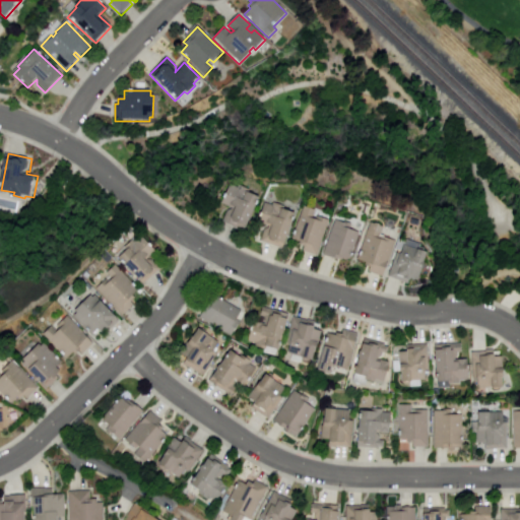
[(242,184),(250,188),(248,191),(261,196),(247,230),(224,220),(229,211),(231,212),(234,206),(223,202),(224,200),(225,198),(228,193),(229,191),(232,184),(240,188),(242,184)]
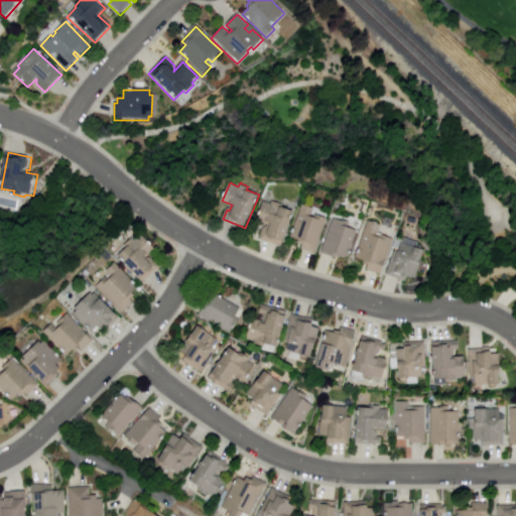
[(273,203),(273,201),(295,209),(285,237),(288,238),(284,247),(258,238),(263,225),(267,227),(268,224),(256,220),(263,200),(273,203)]
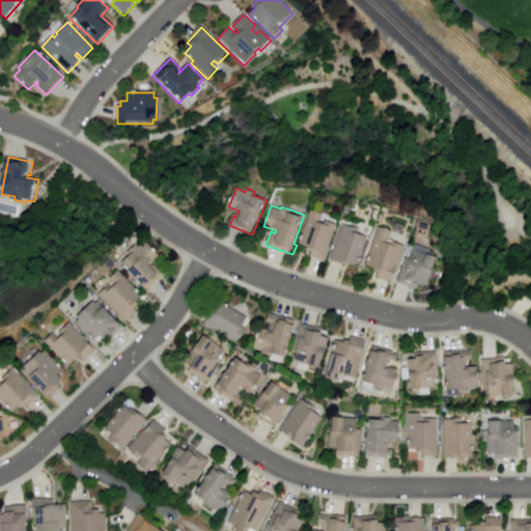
[(313,211),(325,214),(322,221),(329,224),(330,221),(339,224),(326,262),(307,255),(309,250),(301,247),(313,211)]
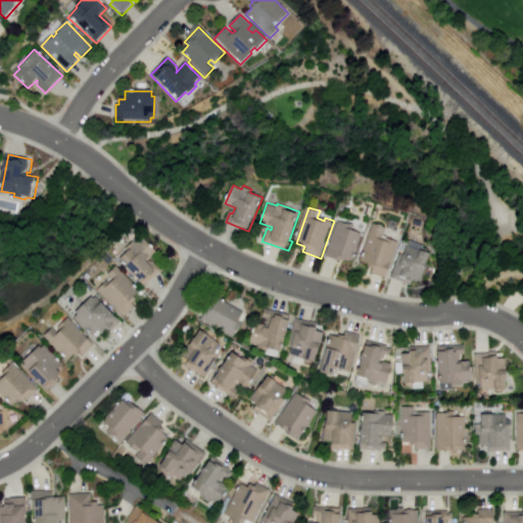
[(357,226),(354,231),(363,234),(352,266),(326,257),(338,220),(357,226)]
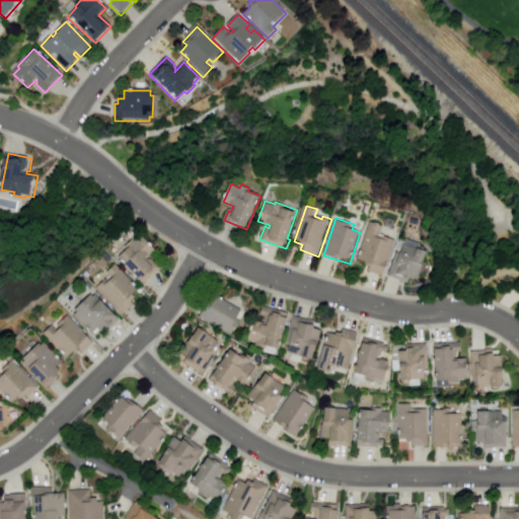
[(384,228),(382,235),(387,237),(388,234),(399,238),(386,276),(371,270),(373,263),(360,257),(372,223),(384,228)]
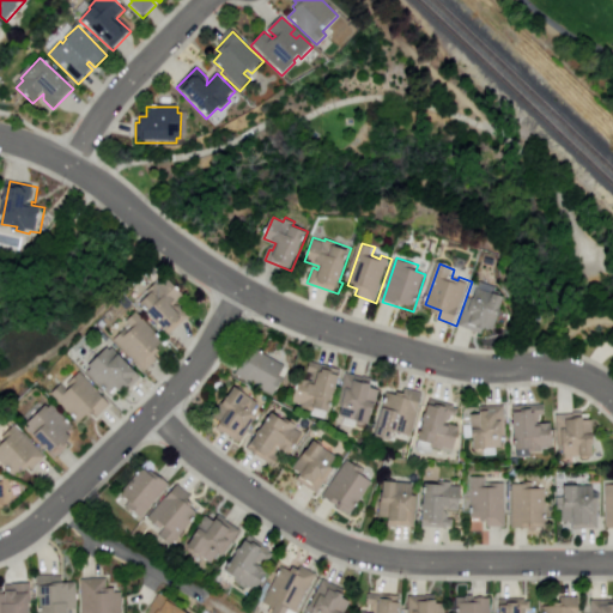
[(159,283),(168,275),(184,293),(174,303),(178,308),(181,305),(192,317),(168,339),(159,331),(164,327),(138,298),(157,280),(159,283)]
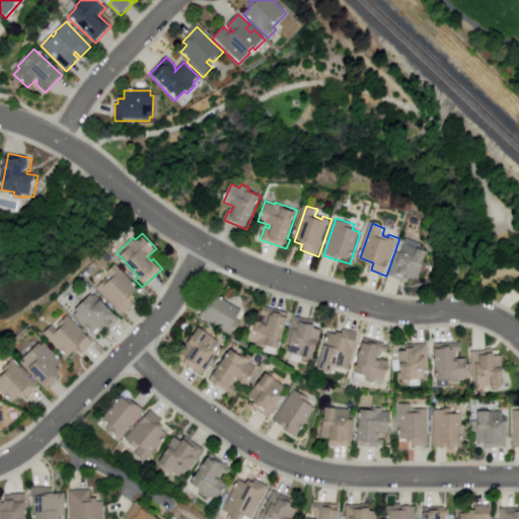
[(417,247),(418,244),(428,247),(419,278),(412,276),(410,283),(389,277),(397,251),(400,252),(403,243),(417,247)]
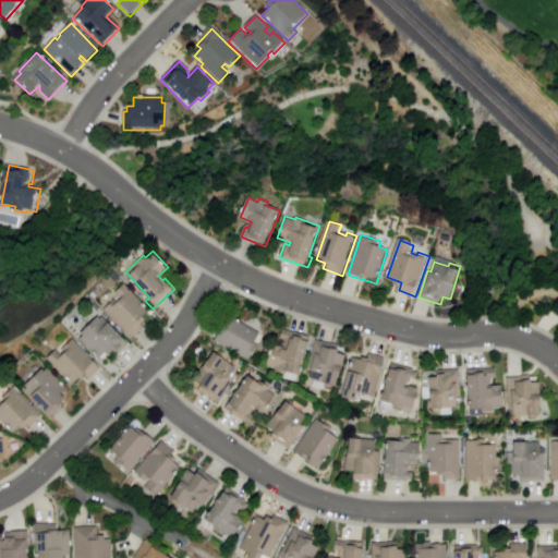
[(129,289),(126,290),(148,312),(142,318),(144,320),(140,325),(143,328),(133,338),(101,306),(116,292),(124,284),(129,289)]
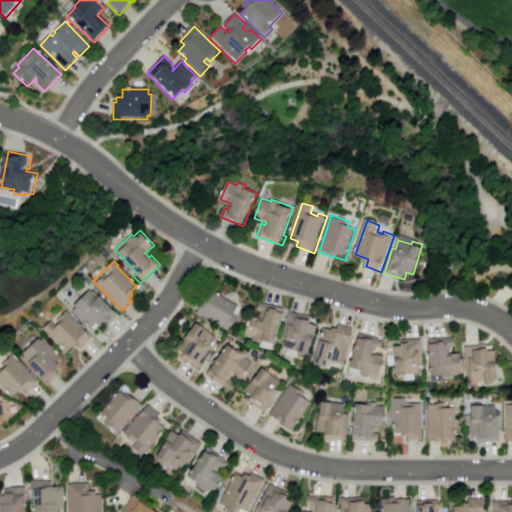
[(90,292),(92,290),(118,318),(101,334),(93,326),(91,328),(73,308),(71,306),(70,305),(87,288),(90,292)]
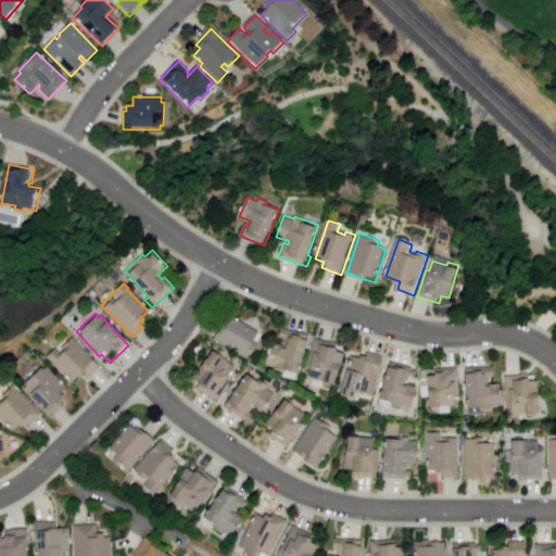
[(230,315),(257,331),(252,340),(258,343),(249,361),(211,338),(220,321),(222,323),(224,320),(226,321),(230,315)]
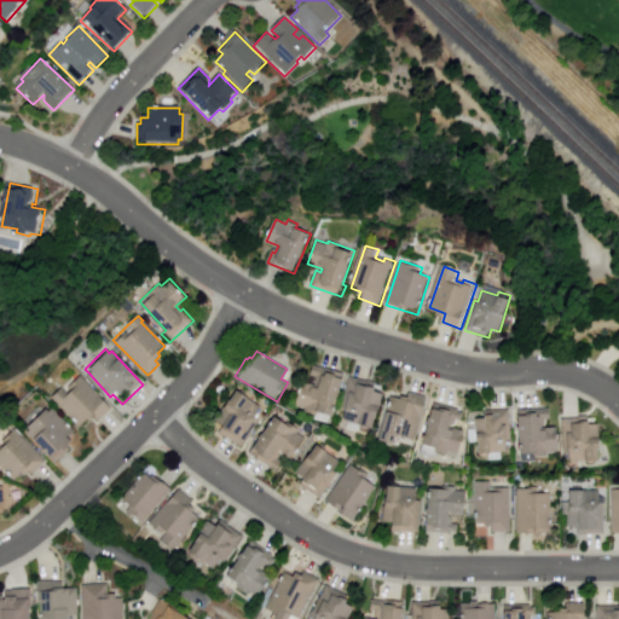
[(312,364),(343,374),(334,405),(340,408),(337,417),(334,416),(331,426),(313,420),(314,415),(302,412),(304,409),(293,405),(300,380),(307,382),(310,375),(312,364)]
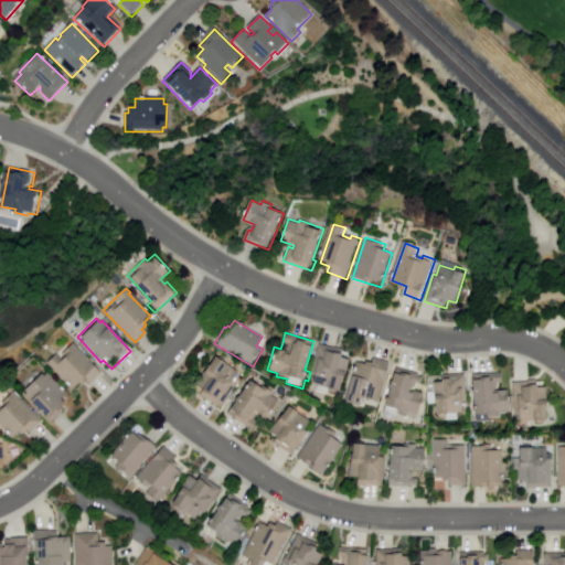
[(73,343),(103,373),(89,385),(86,381),(82,385),(80,383),(73,390),(46,363),(56,353),(61,359),(65,354),(63,353),(73,343)]
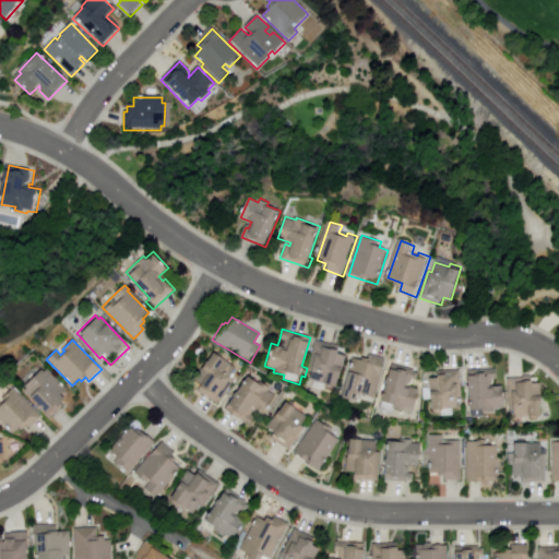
[(314,340),(339,345),(337,354),(344,356),(342,366),(342,367),(337,385),(306,378),(314,340)]
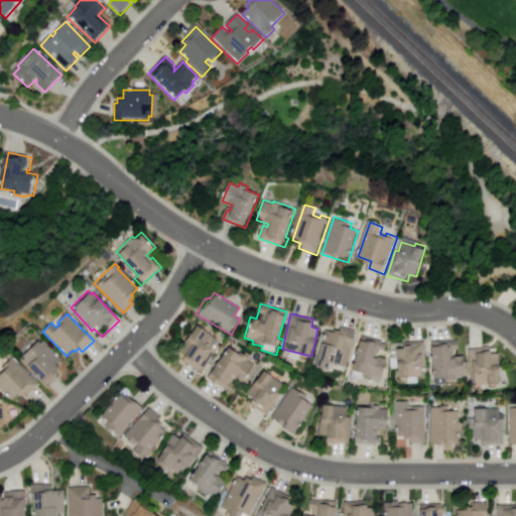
[(196,325),(217,340),(211,347),(216,351),(200,373),(188,366),(180,360),(182,357),(176,352),(196,325)]
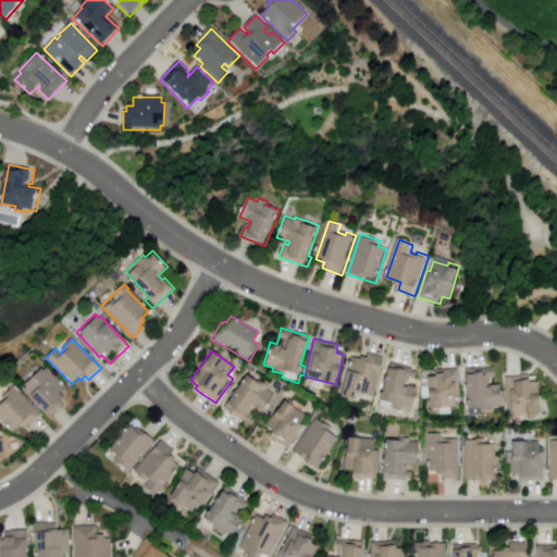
[(363,355),(364,351),(383,357),(371,396),(359,393),(355,392),(353,399),(339,395),(350,357),(359,359),(360,354),(363,355)]
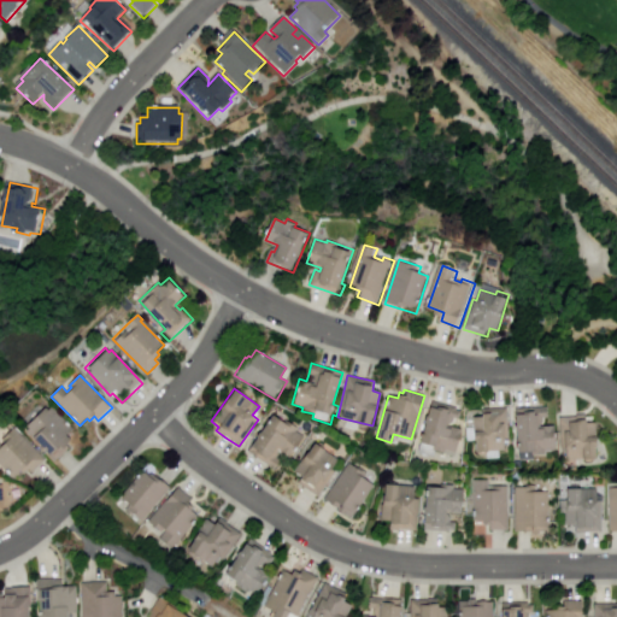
[(430,401),(457,407),(456,410),(462,412),(458,424),(447,422),(446,428),(462,432),(454,458),(434,452),(435,445),(421,441),(430,401)]
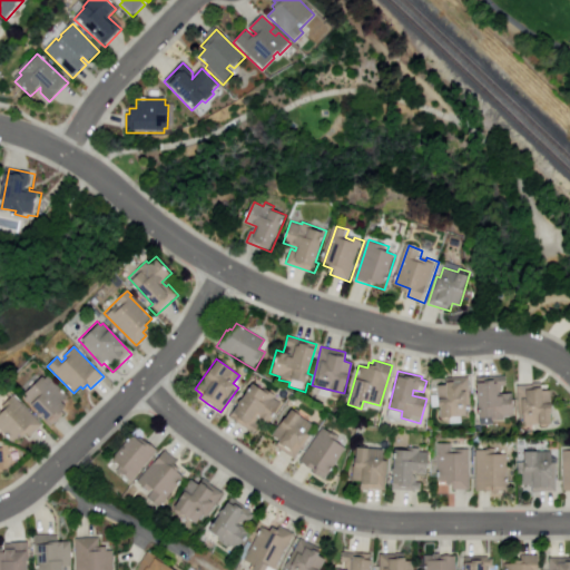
[(43,377),(45,379),(48,376),(68,397),(62,403),(68,409),(62,413),(65,415),(52,426),(50,424),(20,393),(38,376),(41,380),(43,377)]
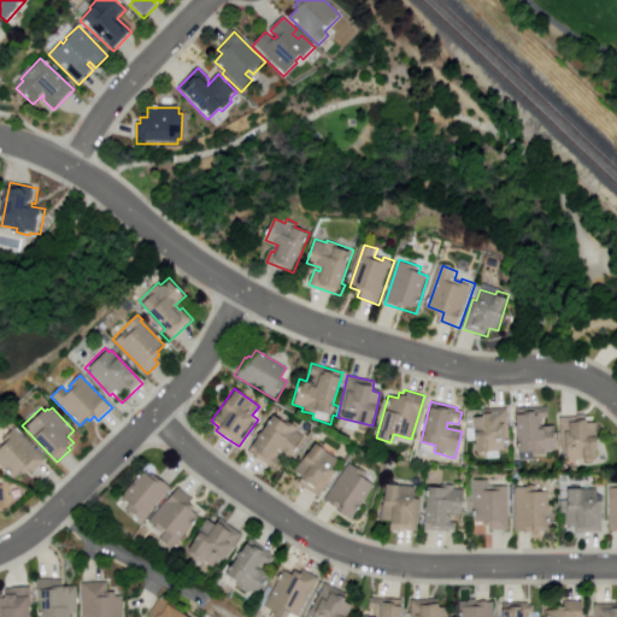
[(517,410),(547,407),(548,417),(536,418),(538,428),(541,427),(554,427),(556,450),(547,450),(548,454),(532,454),(532,450),(518,451),(517,439),(516,439),(515,413),(517,413),(517,410)]
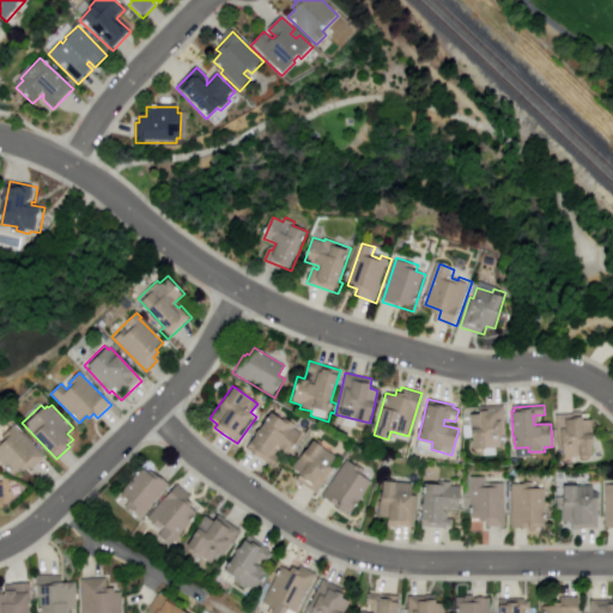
[(481,407),(490,406),(507,406),(508,435),(503,435),(504,447),(474,448),(473,434),(466,434),(466,423),(472,422),(471,414),(481,414),(481,407)]
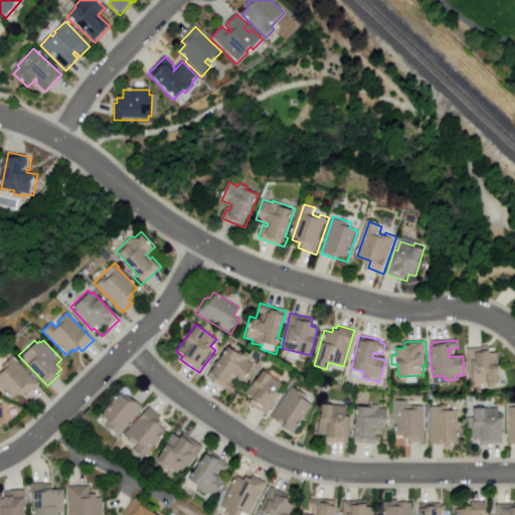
[(226,346),(239,354),(240,352),(248,358),(246,360),(252,364),(240,383),(234,379),(232,381),(235,383),(228,392),(204,376),(226,346)]
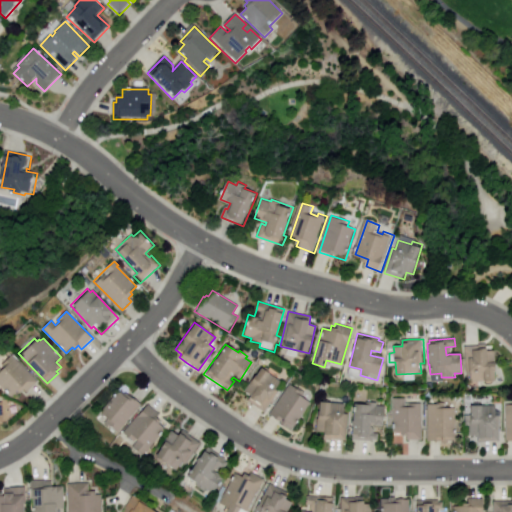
[(465,346),(477,346),(477,348),(489,347),(489,351),(496,350),(498,380),(467,382),(465,346)]
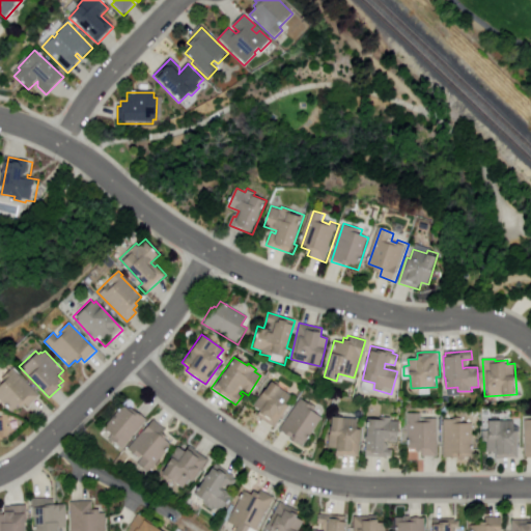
[(0,380),(8,371),(11,368),(39,397),(28,408),(26,404),(22,409),(20,407),(12,413),(0,399),(0,383),(2,381),(0,380)]
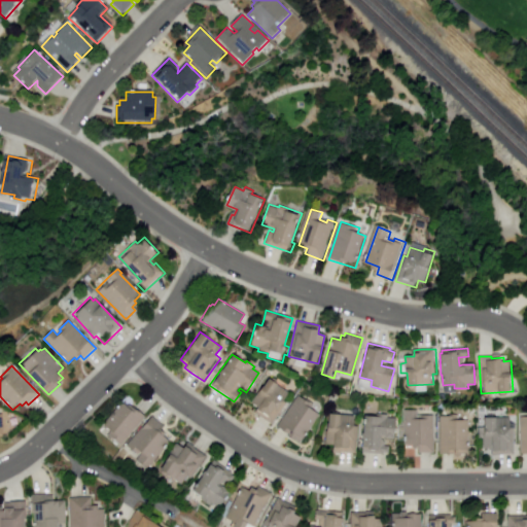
[(286,391),(289,393),(283,401),(286,405),(272,425),(253,412),(255,410),(254,409),(256,407),(250,402),(257,393),(256,392),(268,378),(286,391)]
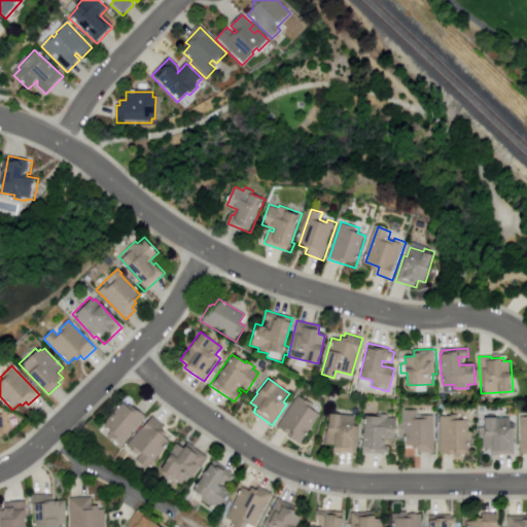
[(299,396),(309,402),(307,406),(320,415),(311,429),(314,431),(312,435),(309,433),(302,445),(294,440),(287,436),(288,434),(278,428),(299,396)]
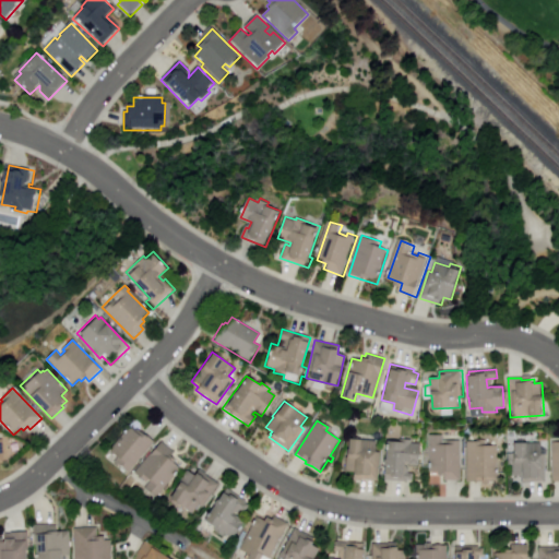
[(139,435),(141,431),(155,443),(131,472),(126,467),(122,471),(114,462),(119,456),(110,449),(130,427),(139,435)]
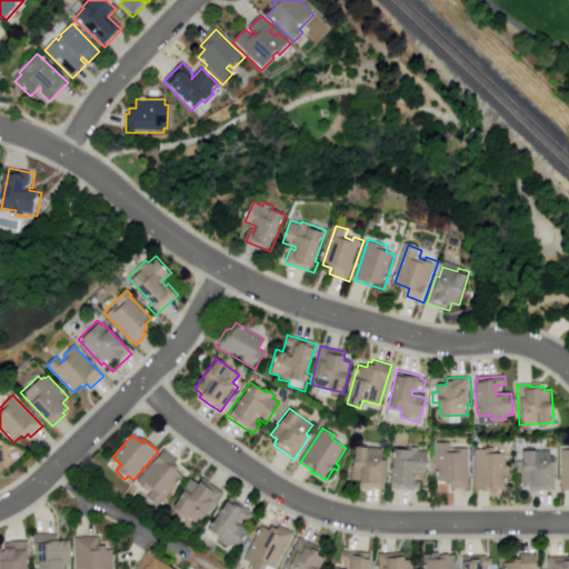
[(451,443),(451,453),(458,452),(458,449),(469,449),(470,490),(451,491),(451,482),(439,482),(438,443),(451,443)]
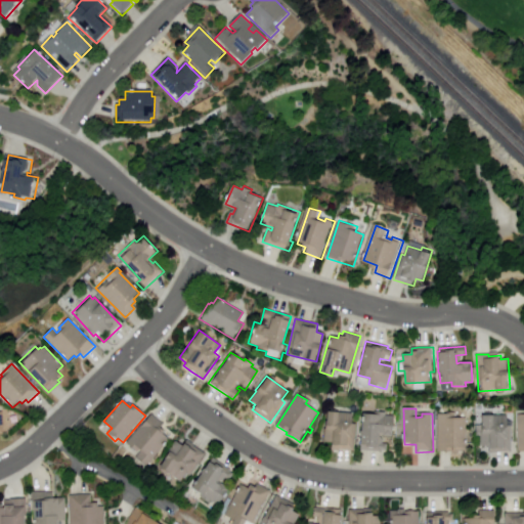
[(326,411),(338,412),(351,412),(351,424),(356,424),(355,451),(332,450),(332,444),(322,444),(323,424),(325,424),(326,411)]
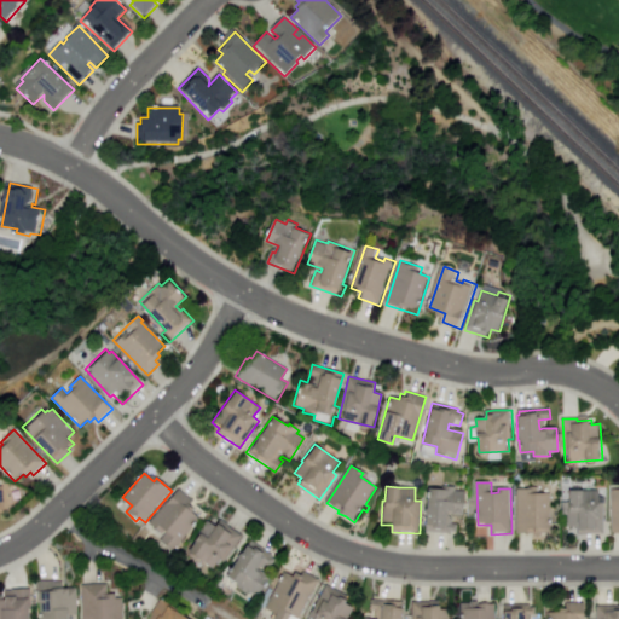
[(426,489),(443,490),(443,486),(456,487),(455,491),(464,491),(463,515),(452,515),(452,512),(449,510),(447,518),(451,518),(450,524),(457,525),(457,534),(423,532),(426,489)]
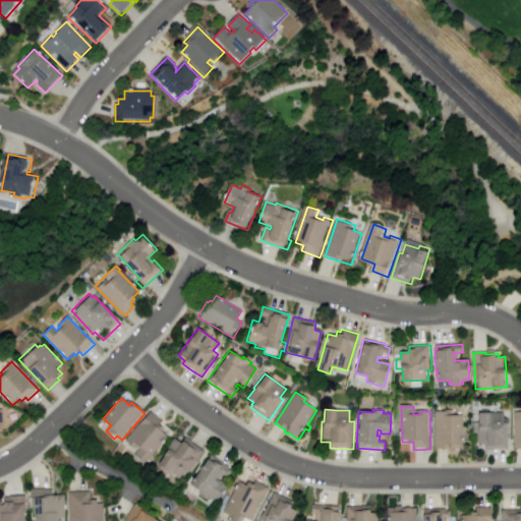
[(436,410),(454,410),(454,416),(464,415),(465,449),(436,450),(436,410)]
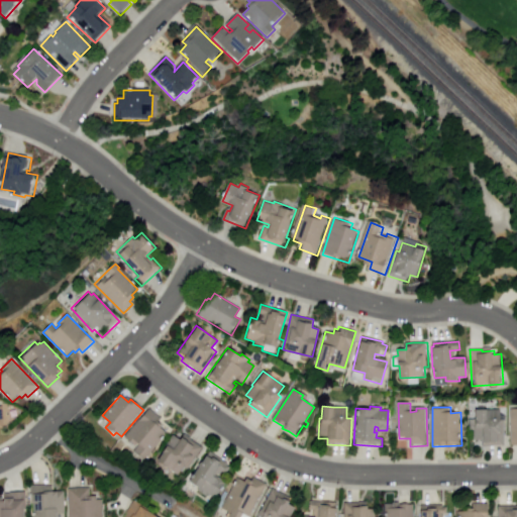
[(148,408),(162,419),(156,426),(164,431),(166,432),(165,434),(143,461),(133,452),(139,444),(132,438),(129,441),(124,437),(148,408)]
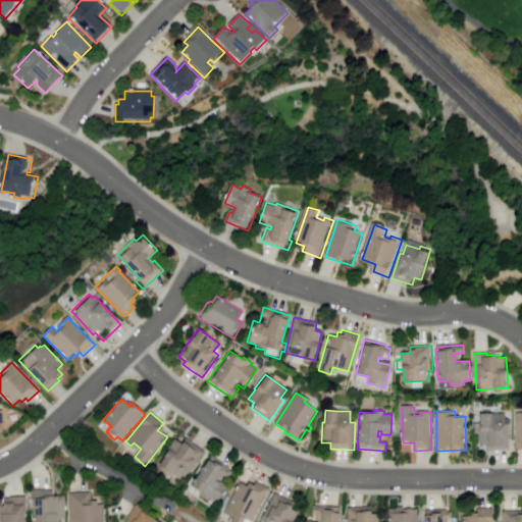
[(479,414),(487,414),(489,414),(504,414),(504,423),(510,423),(510,452),(487,452),(487,446),(479,446),(479,429),(479,423),(479,414)]
